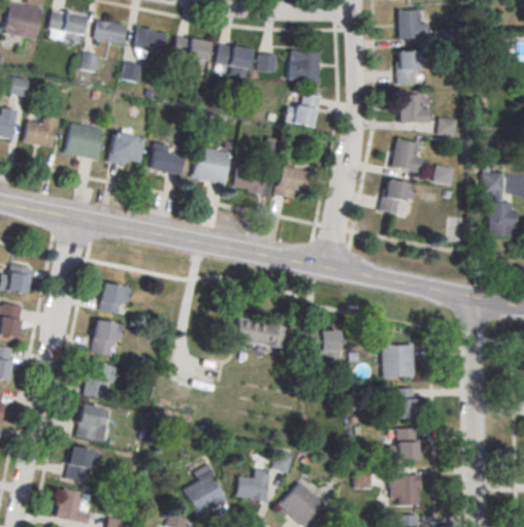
[(10,2),(43,8),(38,35),(22,32),(24,24),(7,21),(10,2)]
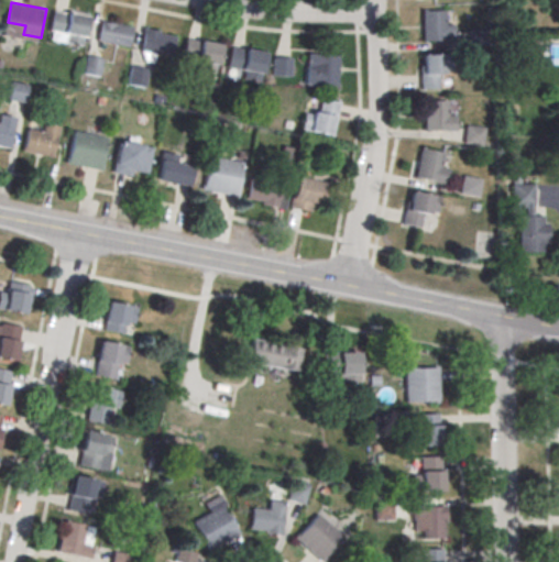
[(56,10),(91,17),(86,45),(68,42),(70,33),(53,30),(56,10)]
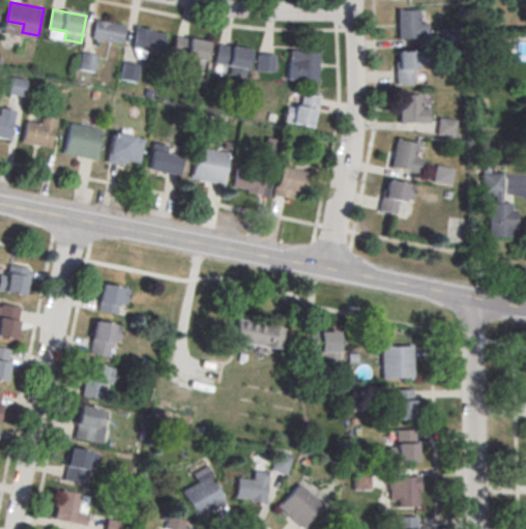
[(400,9),(400,38),(430,37),(430,23),(421,23),(421,9),(400,9)]
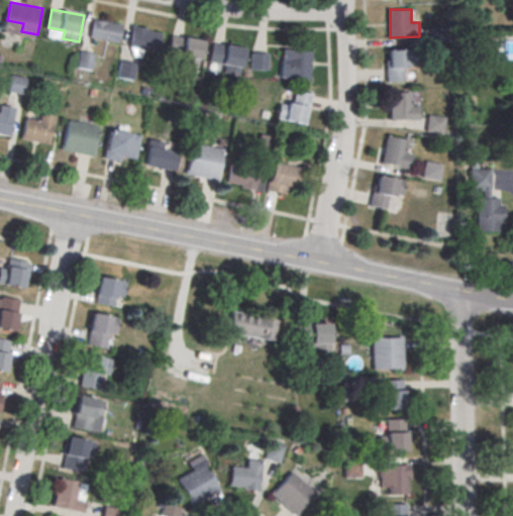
[(96,19),(124,24),(121,42),(93,37),(96,19)]
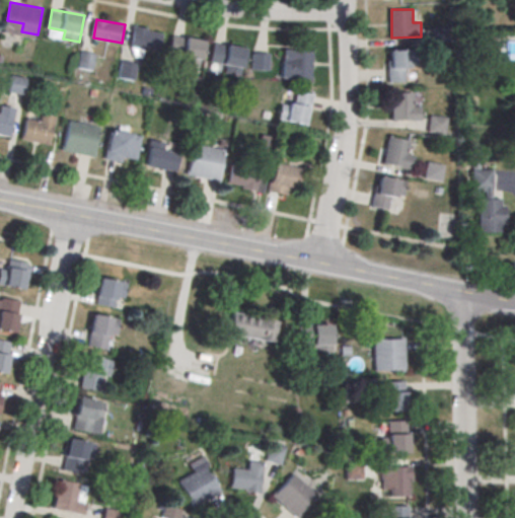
[(136,27),(164,33),(161,52),(132,46),(136,27)]
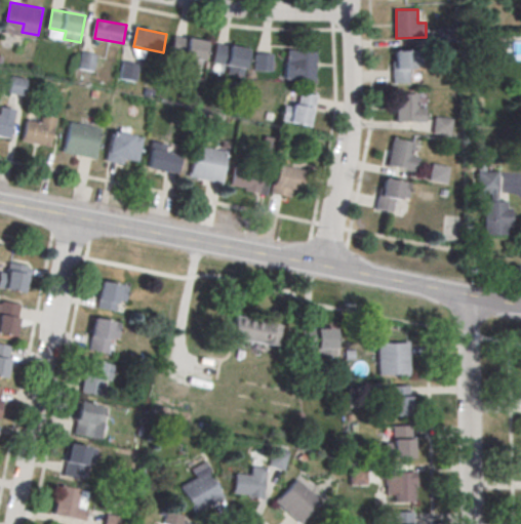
[(177,36),(209,41),(204,69),(188,66),(190,57),(173,54),(177,36)]
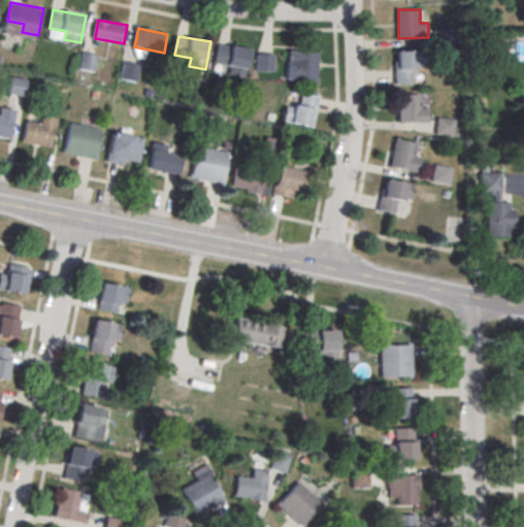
[(220,43),(253,50),(248,76),(231,73),(232,65),(217,62),(220,43)]
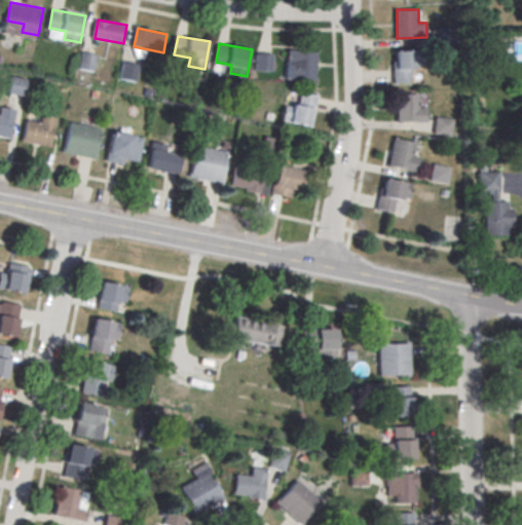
[(290,48),(319,51),(317,80),(288,78),(290,48)]
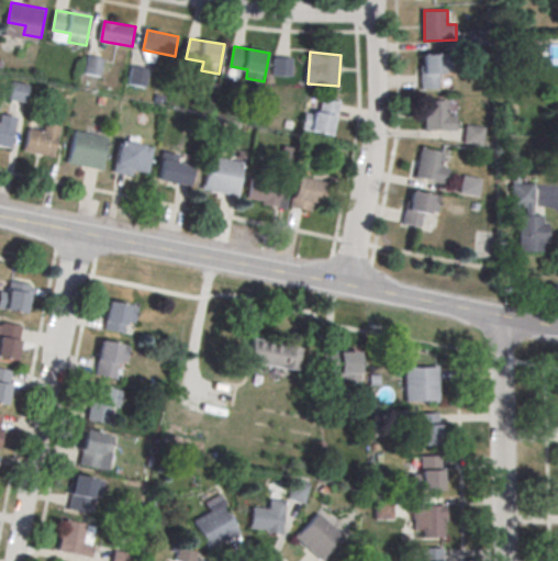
[(425,53),(453,53),(454,70),(446,70),(446,73),(441,73),(441,88),(423,88),(422,65),(426,65),(425,53)]
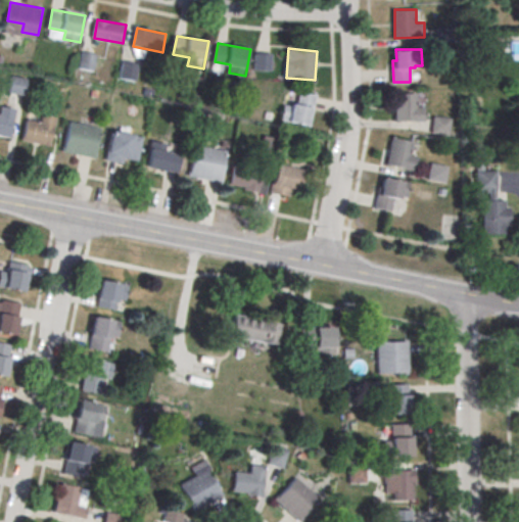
[(84,51),(99,54),(96,72),(81,68),(84,51)]
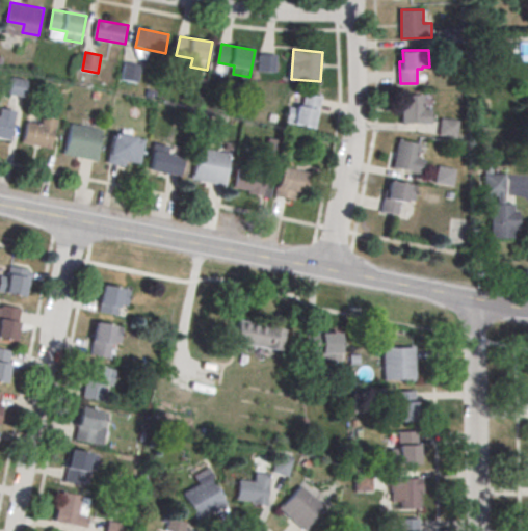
[(262,53),(279,54),(278,72),(261,71),(262,53)]
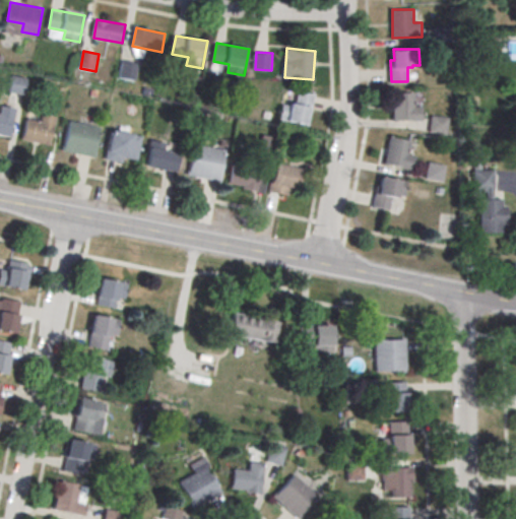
[(126,60),(141,63),(138,80),(122,77),(126,60)]
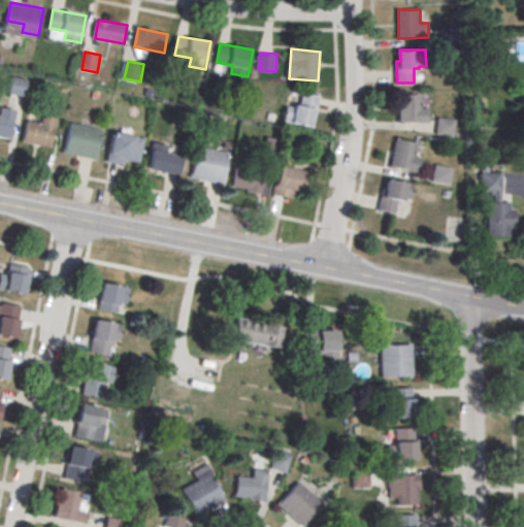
[(13,76),(29,79),(26,97),(9,93),(13,76)]
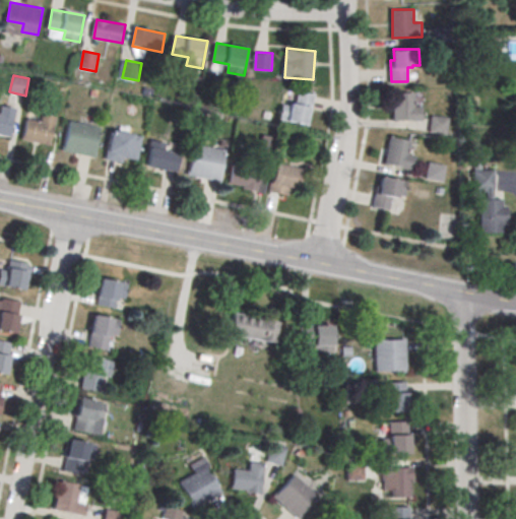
[(300,90),(316,94),(312,116),(309,115),(307,125),(281,120),(284,105),(292,106),(293,103),(297,104),(300,90)]
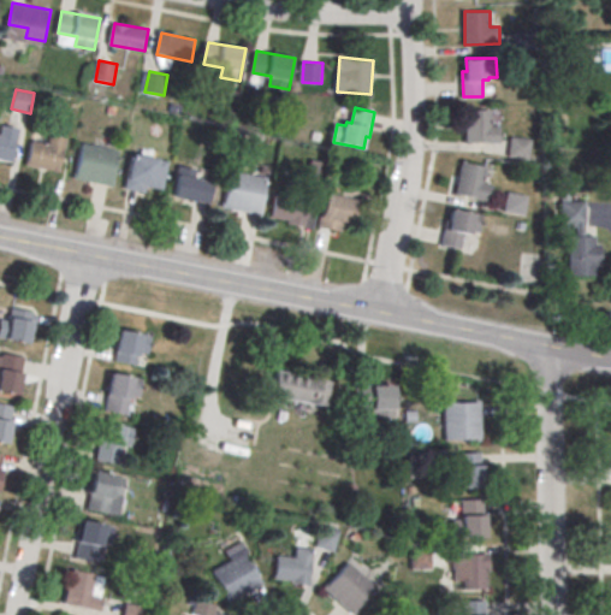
[(467,110),(467,142),(500,142),(500,125),(492,125),(492,108),(467,110)]
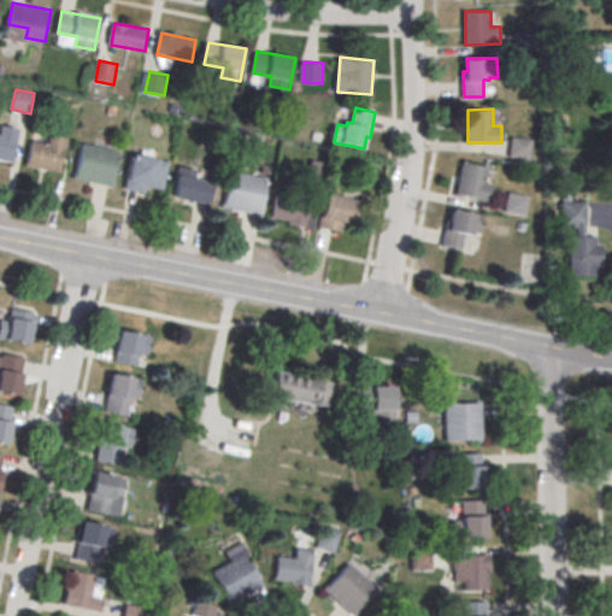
[(0,124),(21,129),(15,162),(0,158),(0,124)]
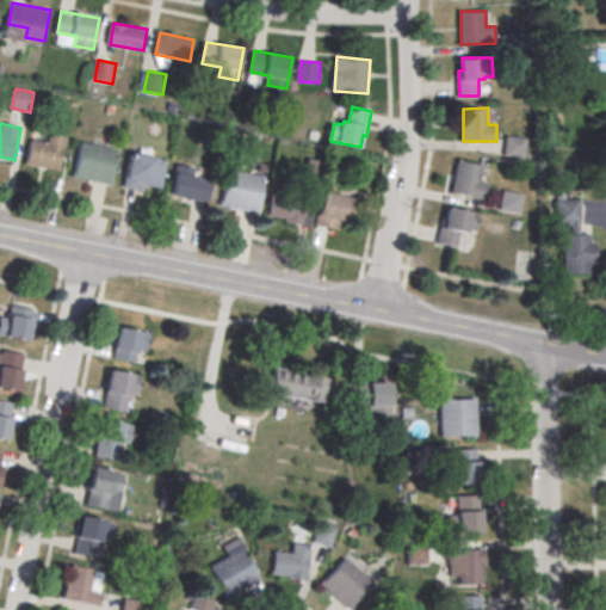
[(35,130),(68,137),(61,170),(29,164),(35,130)]
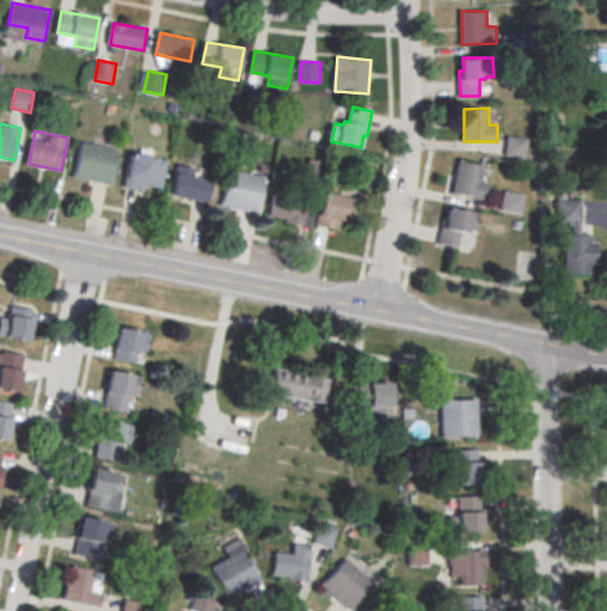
[(509,135),(529,139),(527,158),(507,154),(509,135)]
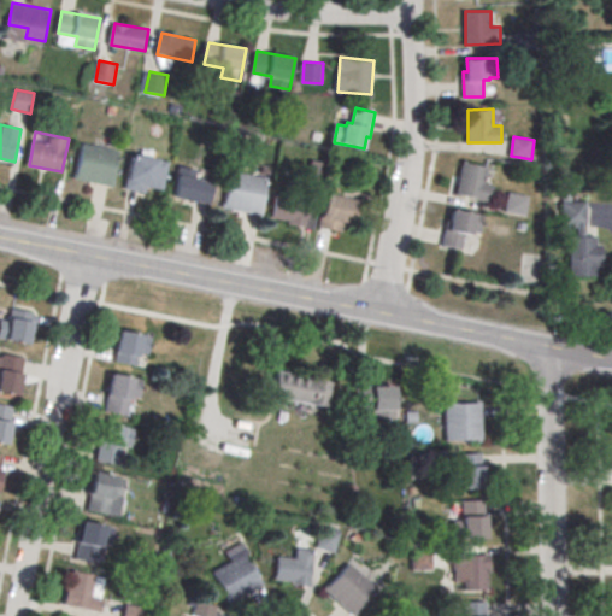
[(84,144),(121,151),(113,186),(77,180),(84,144)]
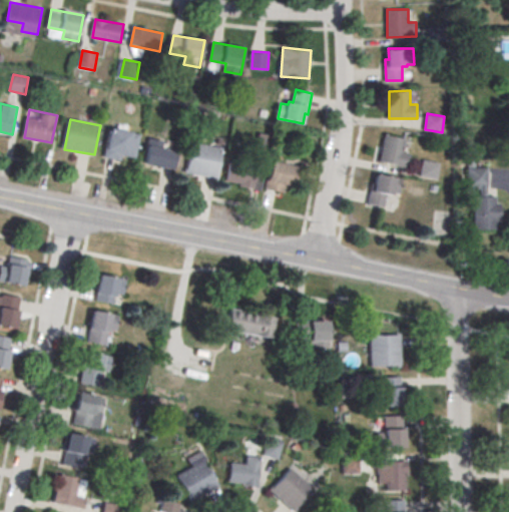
[(112,128),(141,134),(137,158),(123,155),(122,161),(106,158),(112,128)]
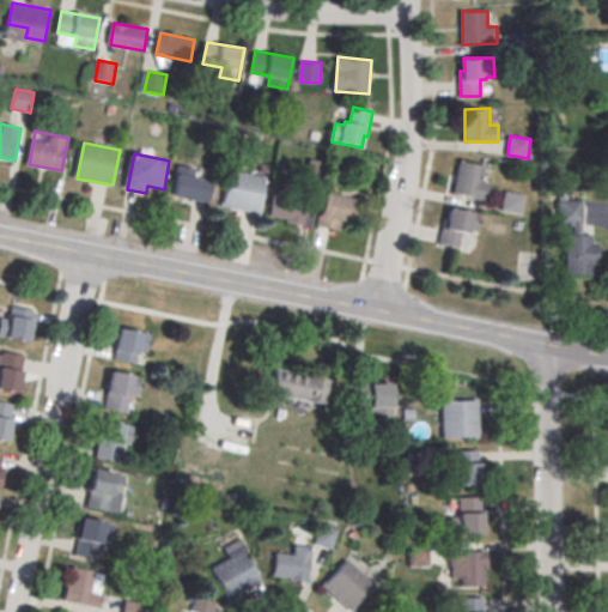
[(311,158),(323,161),(320,182),(308,180),(311,158)]
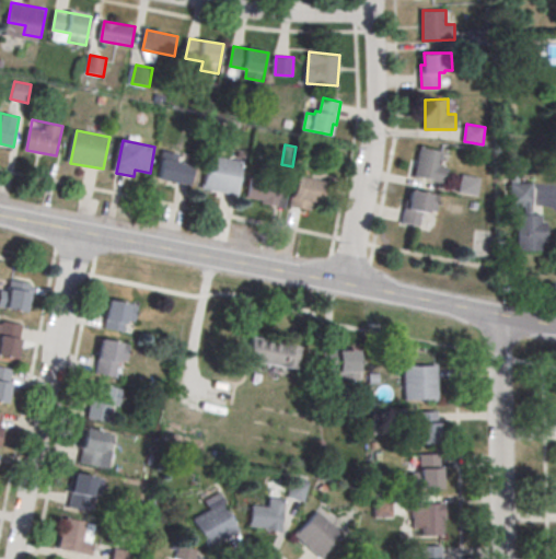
[(421,147),(415,176),(446,183),(449,167),(441,166),(444,151),(421,147)]
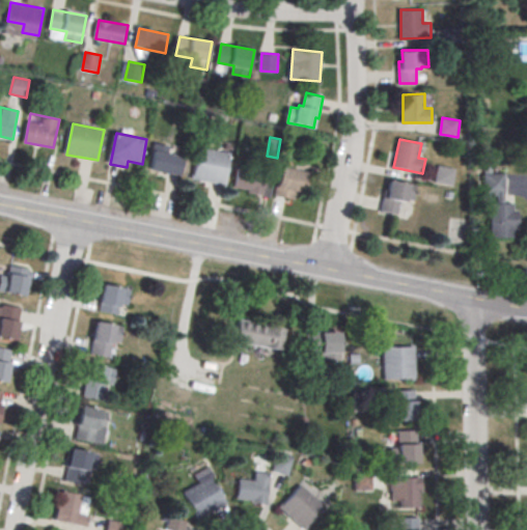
[(157,142),(171,145),(170,152),(187,156),(183,176),(150,170),(157,142)]
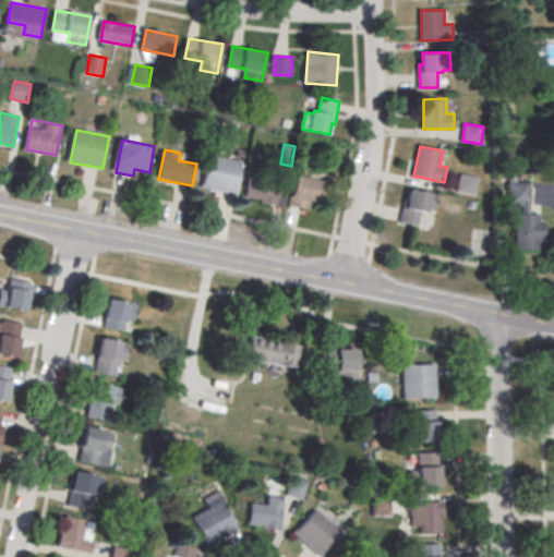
[(211,154),(243,160),(237,193),(205,186),(211,154)]
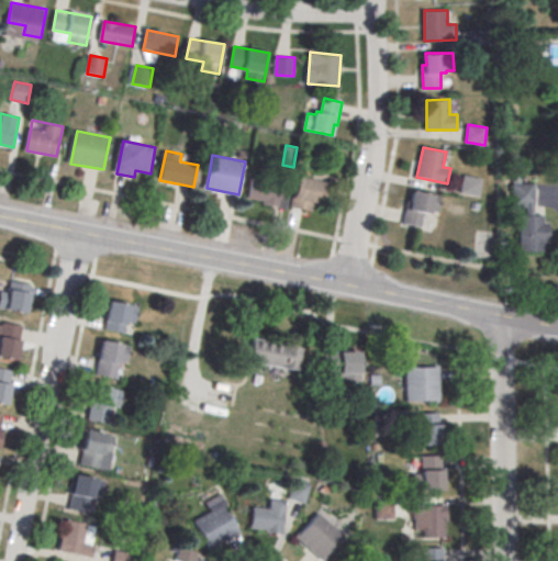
[(465,175),(484,179),(481,197),(461,192),(465,175)]
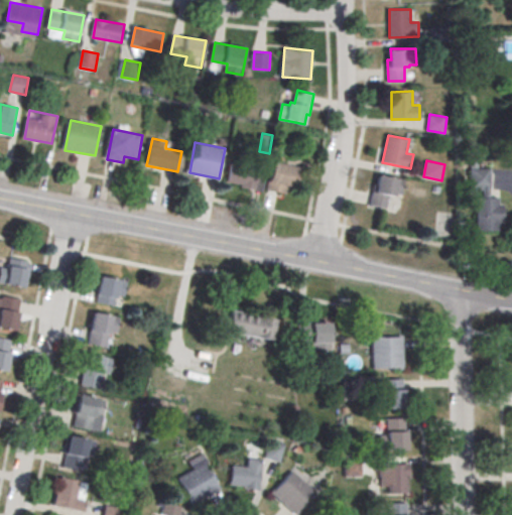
[(273,161),(302,167),(298,187),(289,185),(287,194),(268,189),(273,161)]
